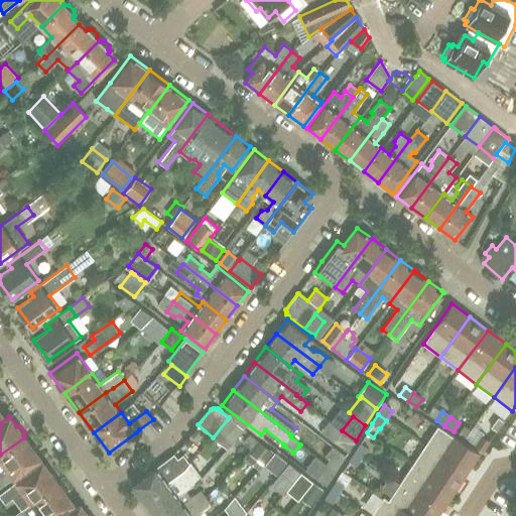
[(243,429),(230,418),(219,431),(232,442),(243,429)]
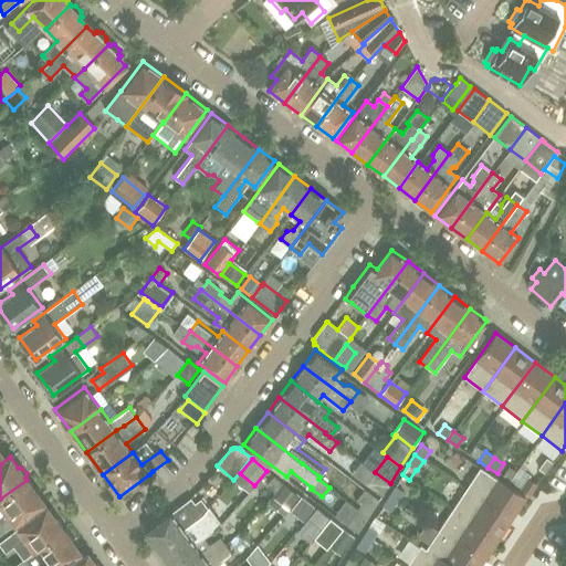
[(481,465),(467,486),(512,517),(526,496),(481,465)]
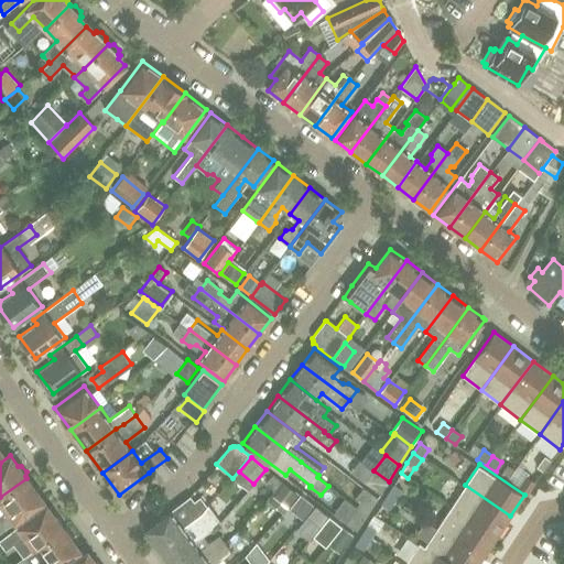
[(380,494),(389,481),(373,470),(371,469),(362,481),(380,494)]
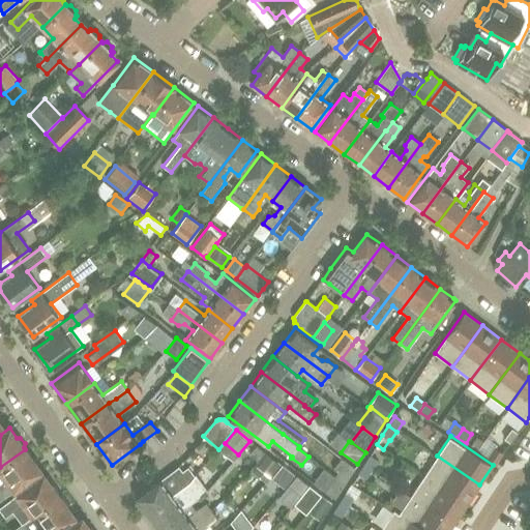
[(266,452),(258,445),(248,455),(258,463),(266,452)]
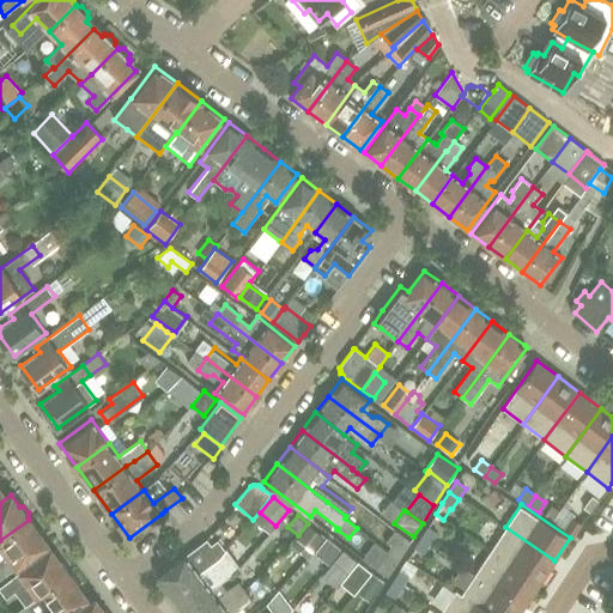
[(581,523),(572,517),(565,527),(575,533),(581,523)]
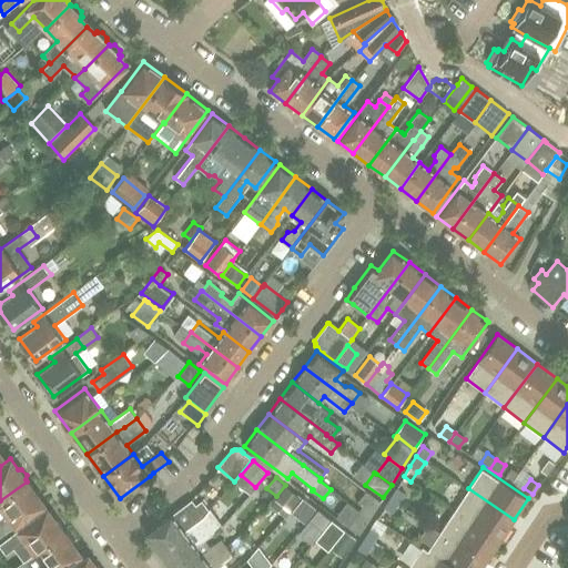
[(32,484),(29,484),(27,482),(0,500),(0,536),(44,504),(36,493),(37,490),(32,484)]
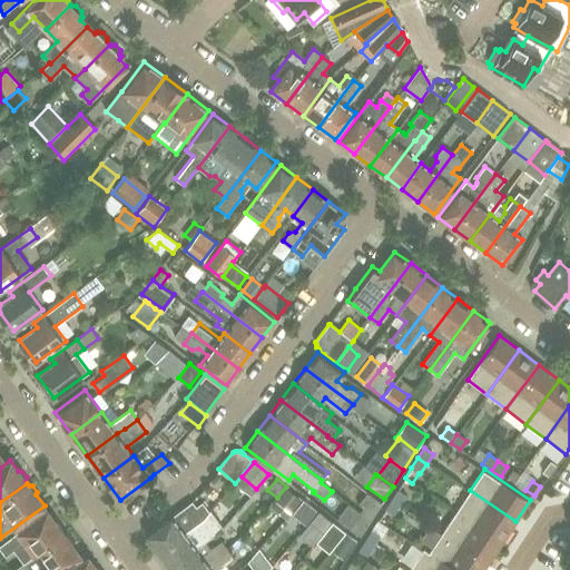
[(302,500),(287,488),(276,501),(291,513),(302,500)]
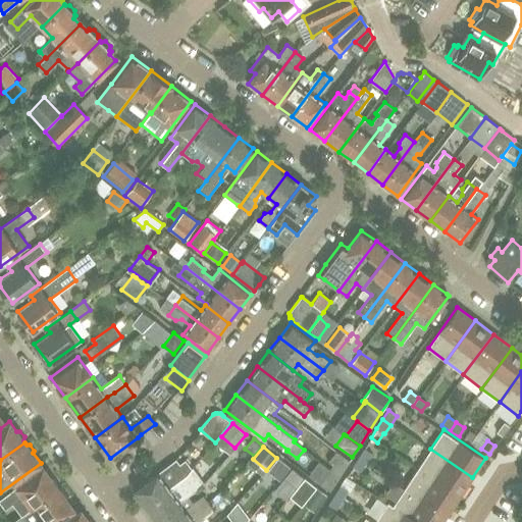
[(359,455),(368,460),(372,454),(364,448),(359,455)]
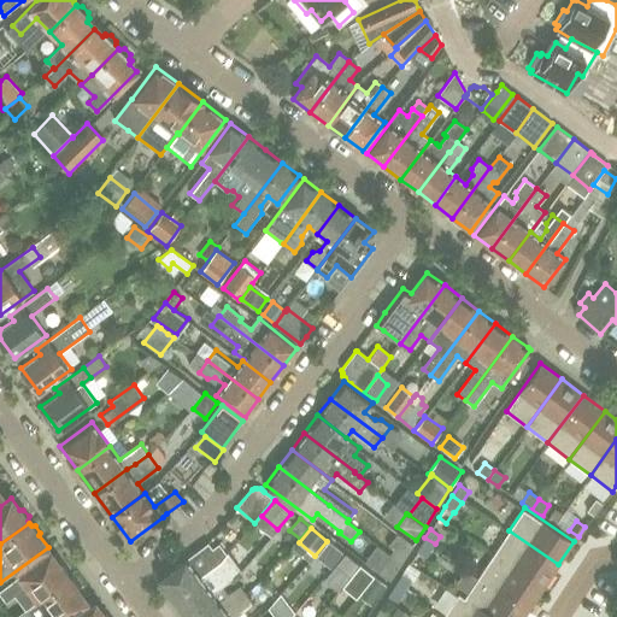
[(558,564),(509,530),(494,553),(544,586),(558,564)]
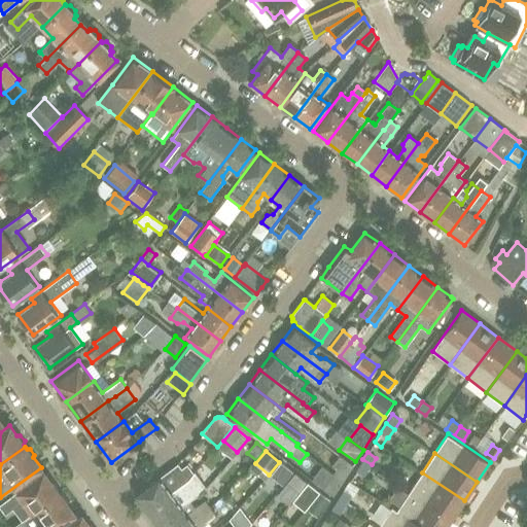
[(335,471),(344,479),(354,466),(340,456),(331,466),(336,469),(335,471)]
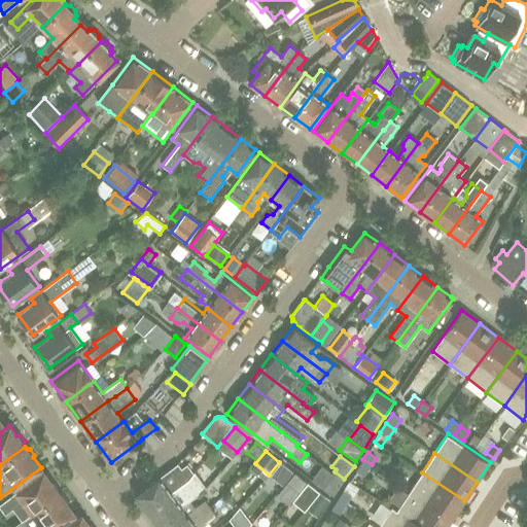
[(364,476),(372,464),(362,459),(355,470),(364,476)]
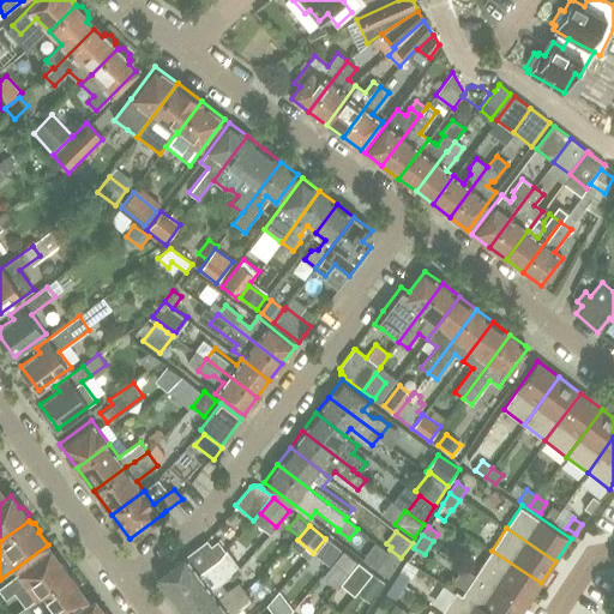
[(157,577),(169,595),(222,558),(227,552),(218,541),(210,547),(205,542),(157,577)]
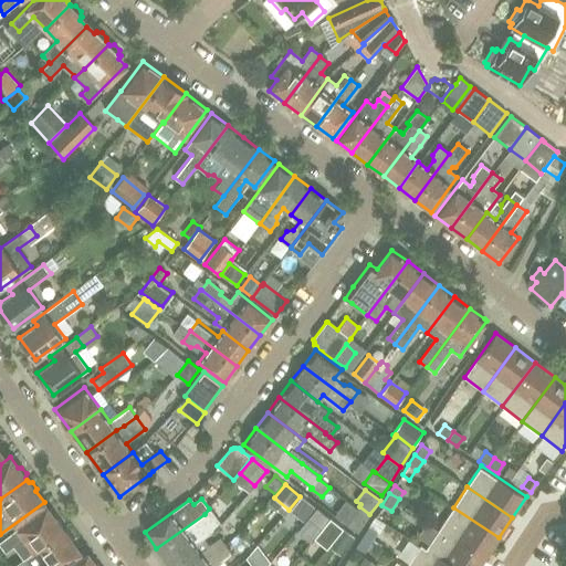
[(316,507),(305,499),(295,510),(307,520),(308,517),(316,507)]
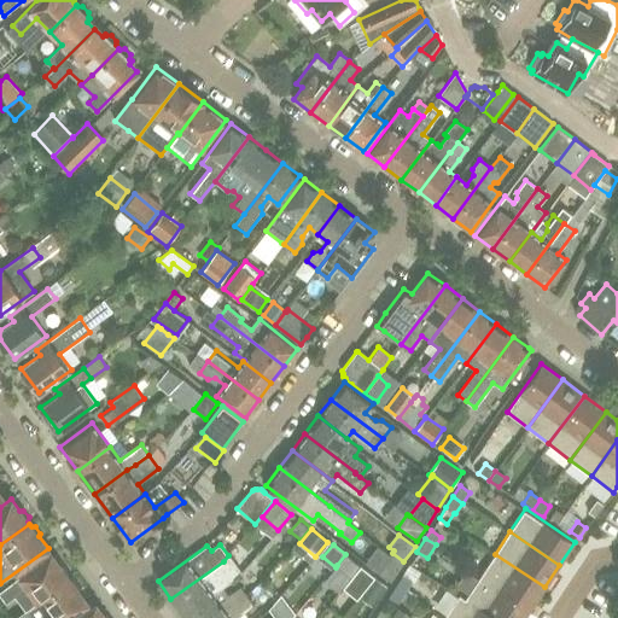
[(51,553),(13,581),(0,590),(0,593),(7,601),(15,595),(25,610),(69,578),(66,575),(69,572),(63,565),(60,565),(51,553)]
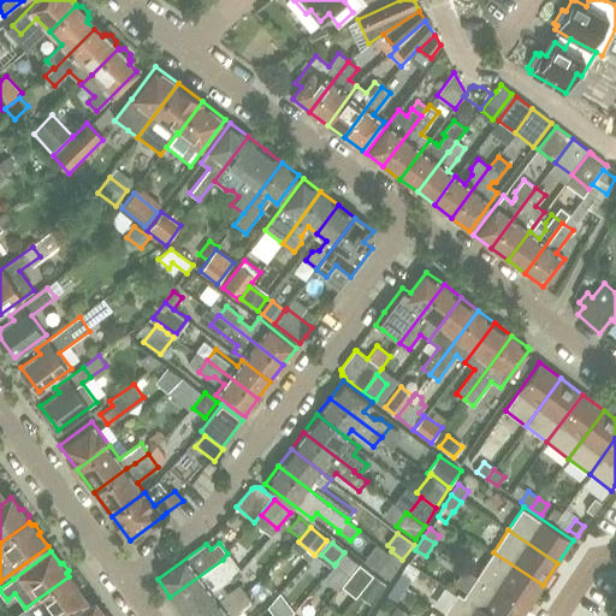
[(401,562),(402,560),(391,551),(389,554),(377,572),(390,579),(401,562)]
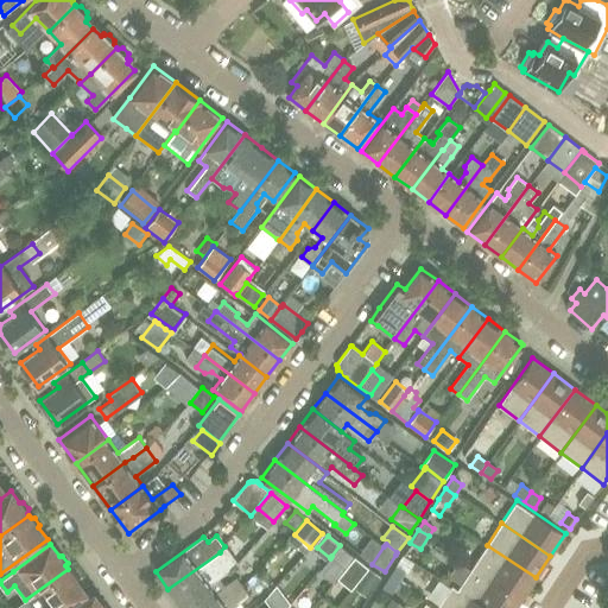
[(340,545),(331,556),(346,567),(354,556),(340,545)]
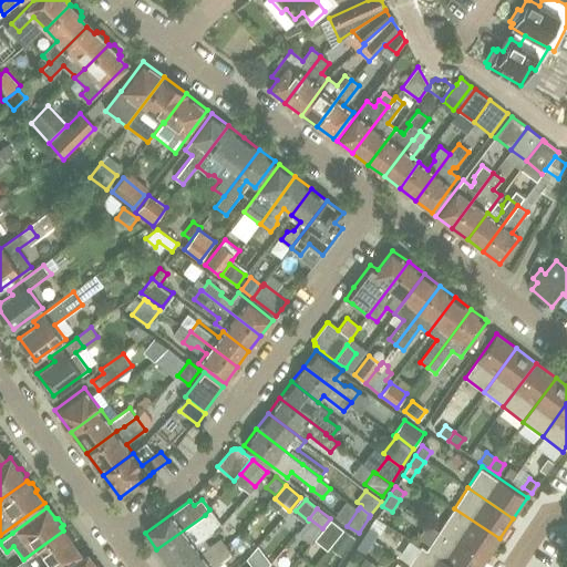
[(500,538),(454,508),(440,528),(486,559),(500,538)]
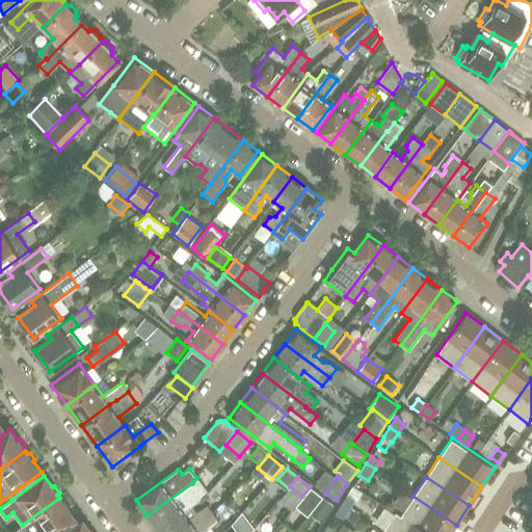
[(201,498),(207,491),(196,478),(192,483),(147,515),(158,530),(183,511),(183,510),(190,505),(201,498)]
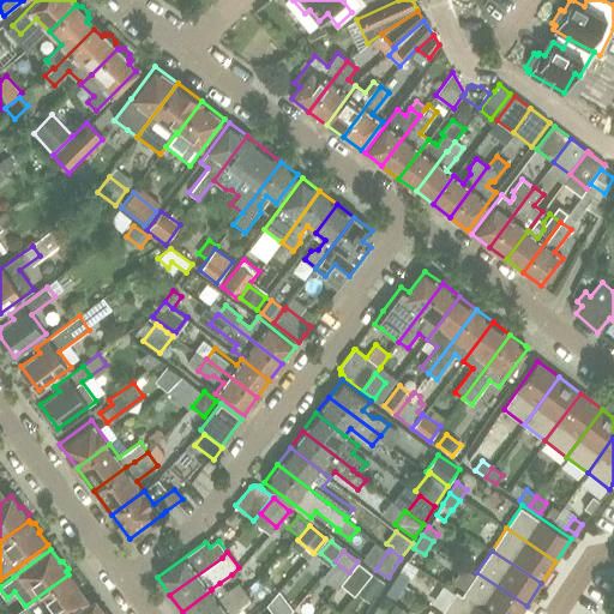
[(372,573),(362,565),(345,584),(355,593),(372,573)]
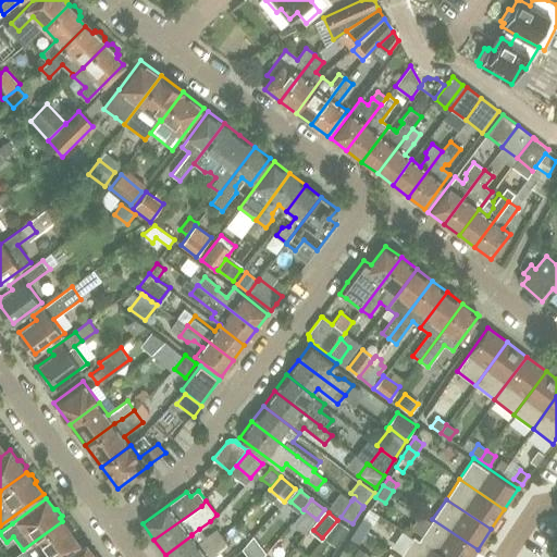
[(356,528),(366,534),(371,524),(362,518),(356,528)]
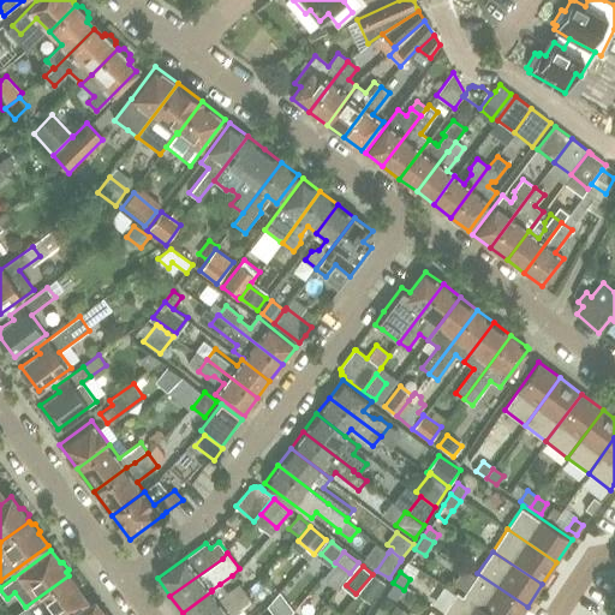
[(477,573),(464,595),(463,596),(491,614),(521,614),(527,607),(477,573)]
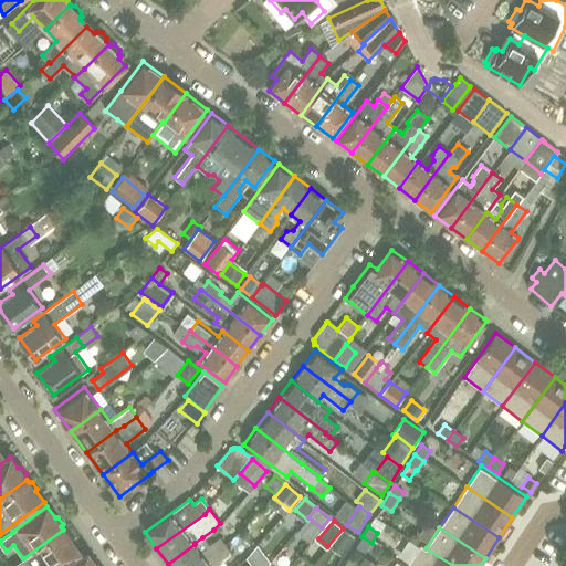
[(354,535),(344,528),(335,540),(345,547),(354,535)]
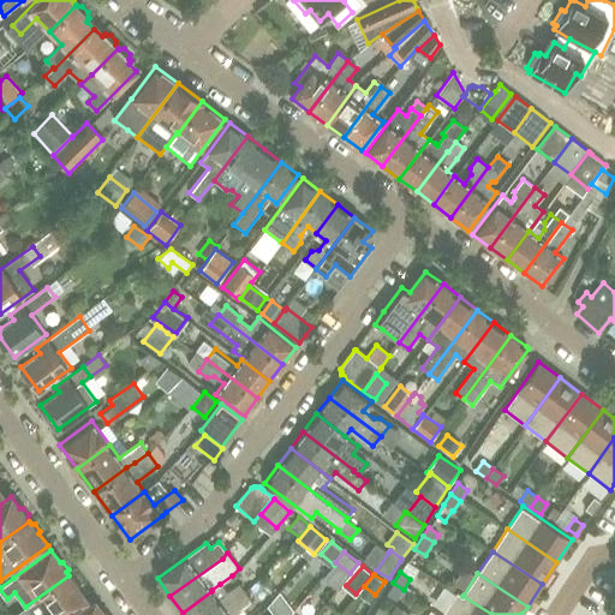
[(65,614),(87,599),(77,587),(79,584),(73,578),(71,578),(69,575),(25,607),(31,614),(65,614)]
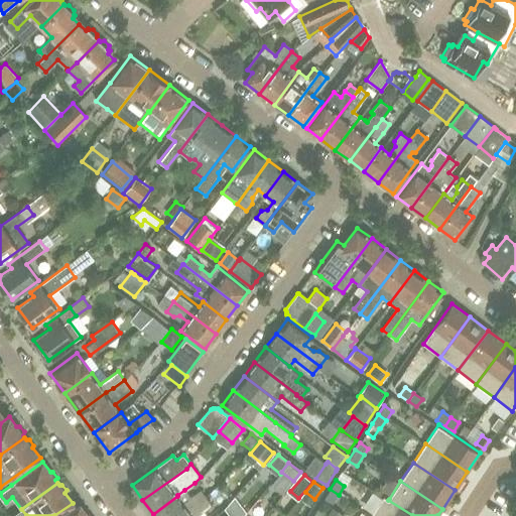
[(154,515),(180,515),(207,497),(202,489),(190,497),(184,490),(177,495),(177,496),(153,514),(154,515)]
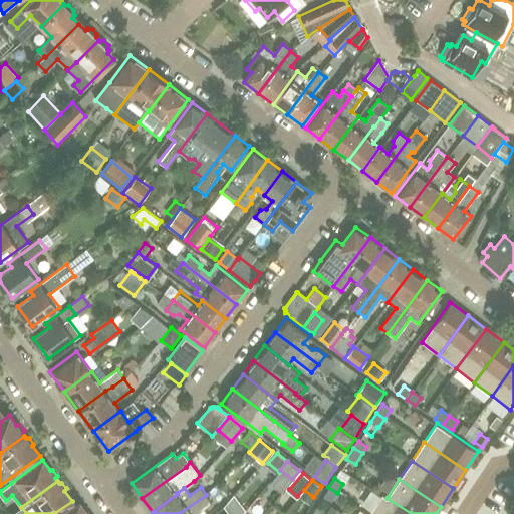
[(341,496),(337,493),(328,487),(323,496),(331,501),(334,496),(339,499),(341,496)]
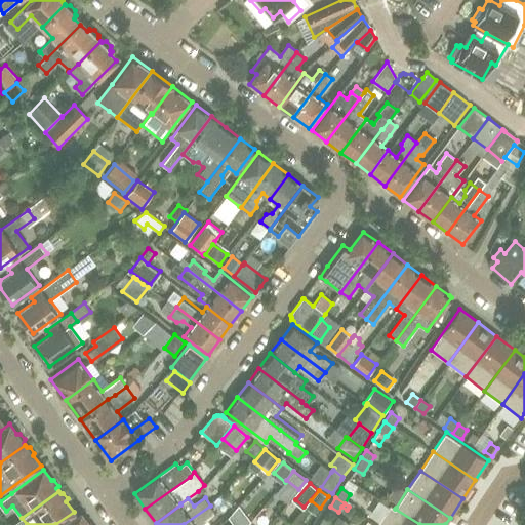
[(419,524),(395,509),(396,508),(391,503),(377,524),(379,524),(419,524)]
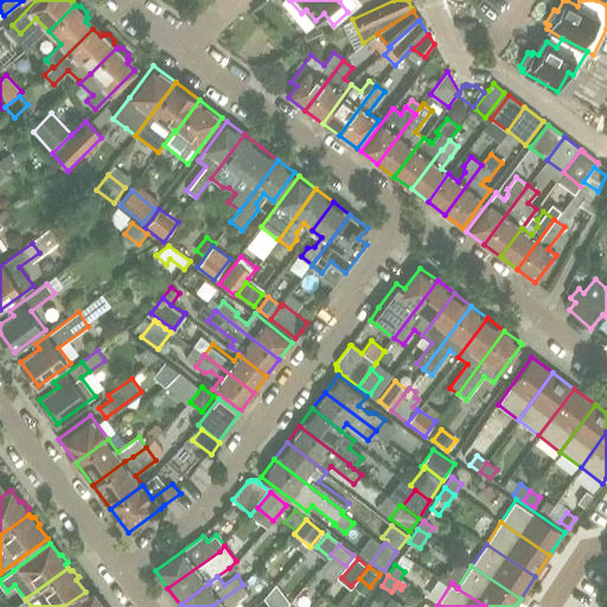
[(212,606),(232,606),(250,594),(243,585),(212,606)]
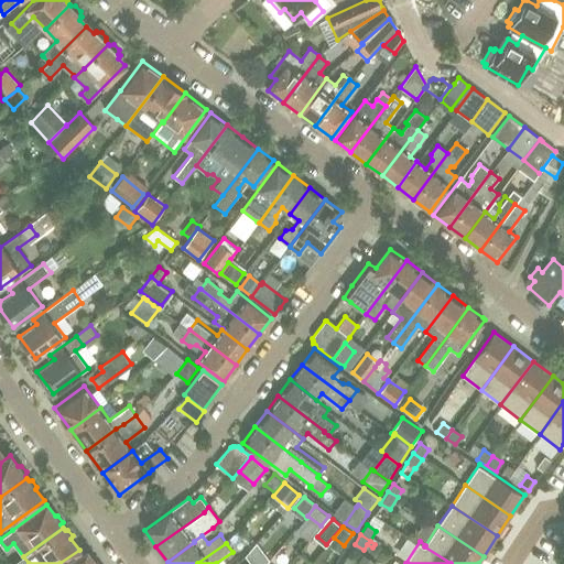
[(99,563),(98,561),(95,562),(87,552),(69,563),(99,563)]
